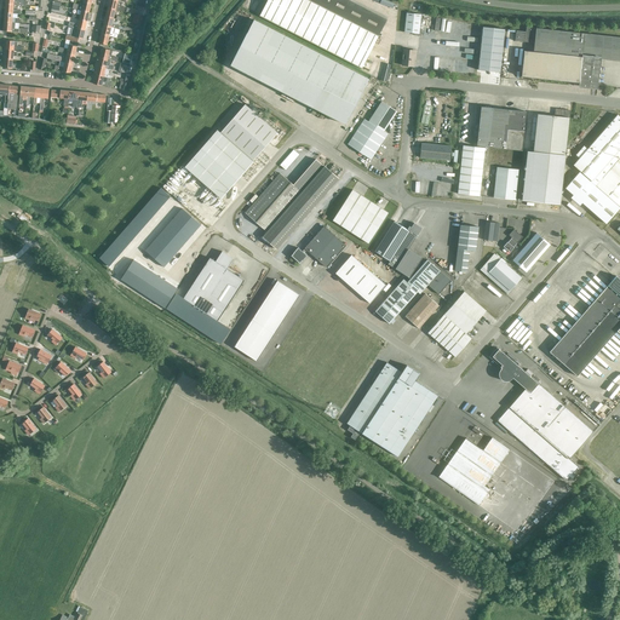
[(113,0),(109,0),(108,7),(115,10),(122,11),(124,7),(116,5),(118,1),(113,0)]
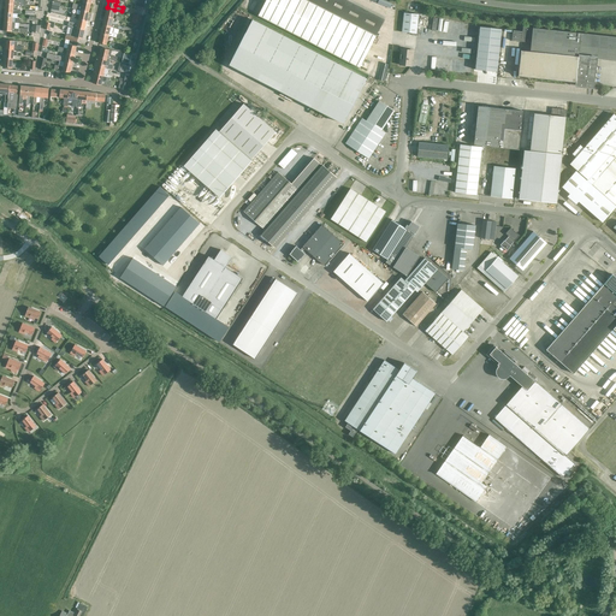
[(359,69),(384,19),(345,0),(306,0),(307,0),(306,0),(265,0),(258,16),(359,69)]
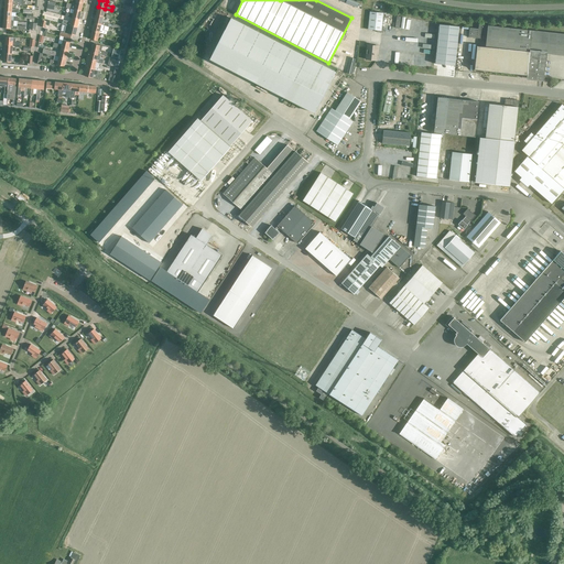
[(67,3),(66,8),(74,10),(80,11),(83,3),(76,2),(75,6),(67,3)]
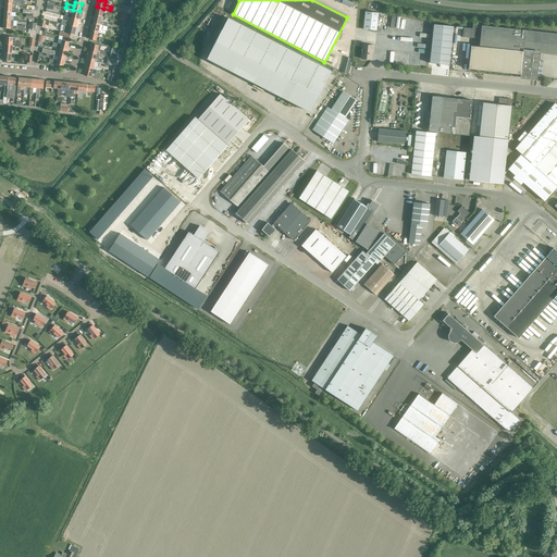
[(11,9),(12,4),(5,3),(4,12),(11,12),(17,13),(19,10),(11,9)]
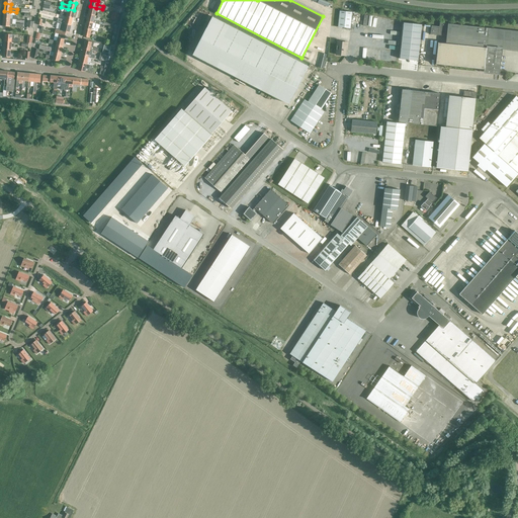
[(90,6),(88,14),(94,15),(96,8),(90,6)]
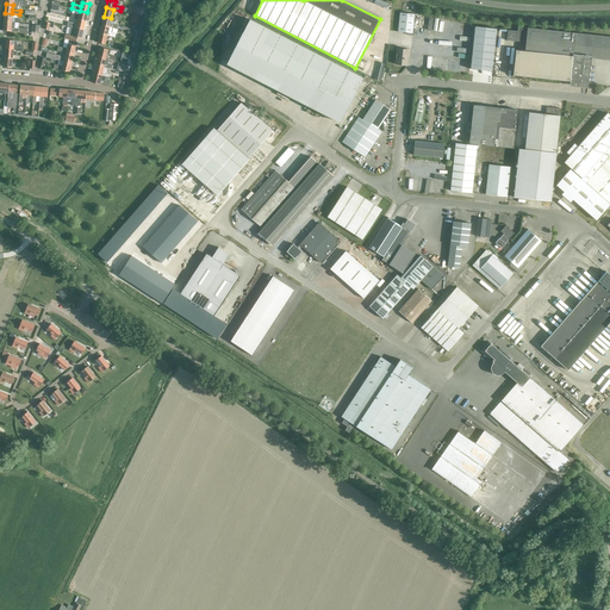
[(72,14),(70,18),(74,18),(78,19),(86,22),(87,12),(80,11),(79,14),(76,14),(75,16),(72,14)]
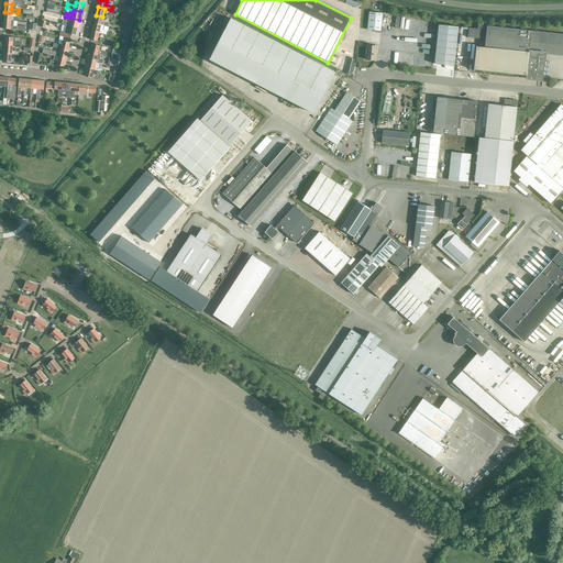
[(382,33),(383,26),(381,26),(383,13),(370,11),(367,30),(376,31),(376,32),(382,33)]
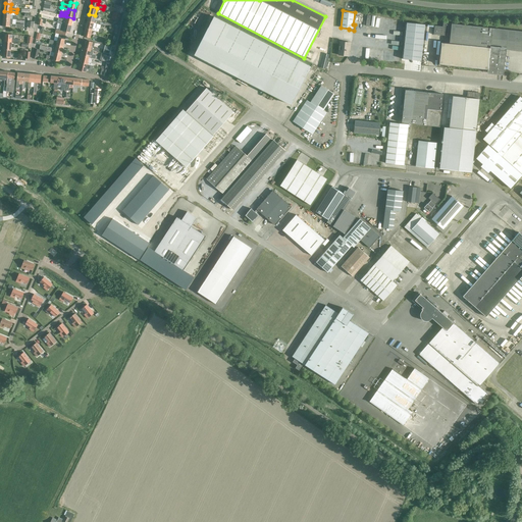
[(3,18),(12,19),(16,19),(16,16),(12,16),(12,15),(10,15),(10,11),(4,11),(3,18)]
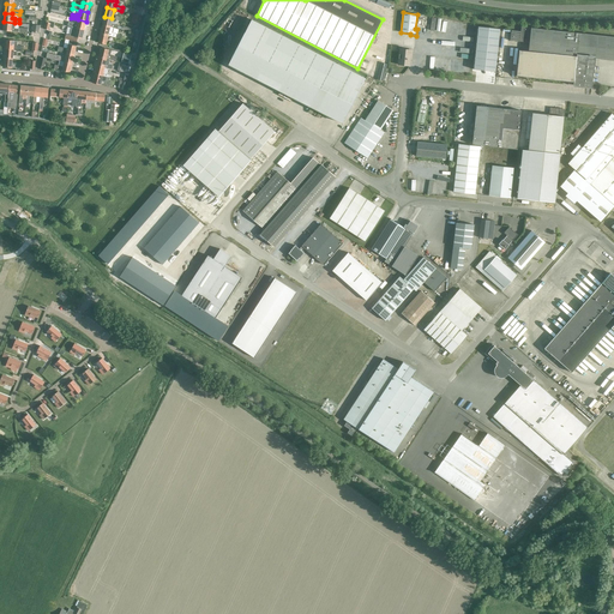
[(104,17),(102,25),(110,28),(113,28),(118,29),(118,25),(115,25),(115,23),(112,22),(112,18),(104,17)]
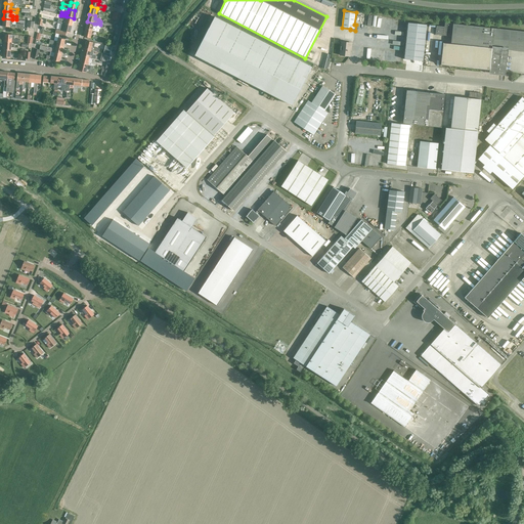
[(58,18),(57,23),(60,23),(61,24),(72,26),(74,18),(67,16),(66,20),(58,18)]
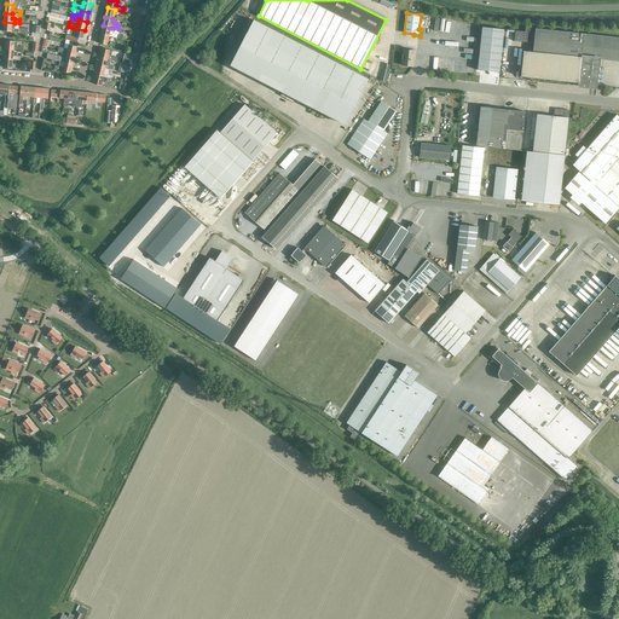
[(345,125),(368,79),(253,21),(230,65),(345,125)]
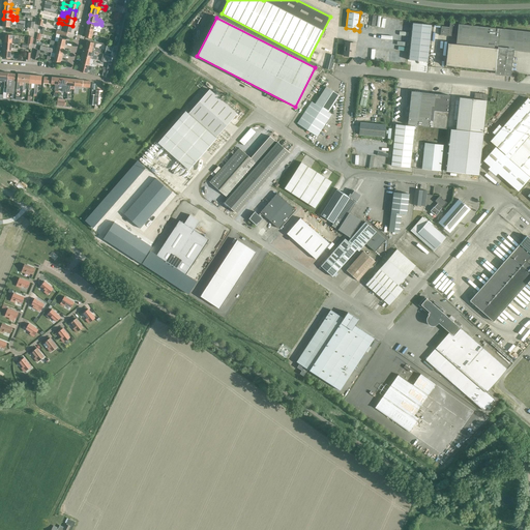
[(12,20),(3,19),(3,27),(23,29),(24,25),(16,24),(16,25),(12,25),(12,21),(12,20)]
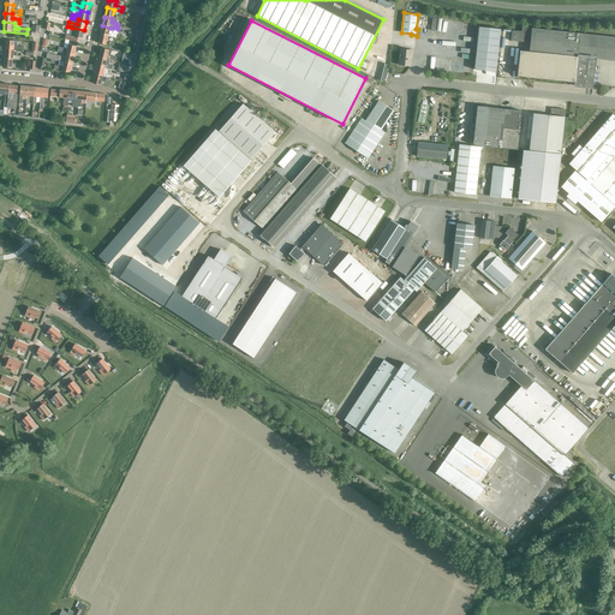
[(102,25),(100,34),(108,36),(121,39),(123,36),(112,34),(113,28),(111,28),(102,25)]
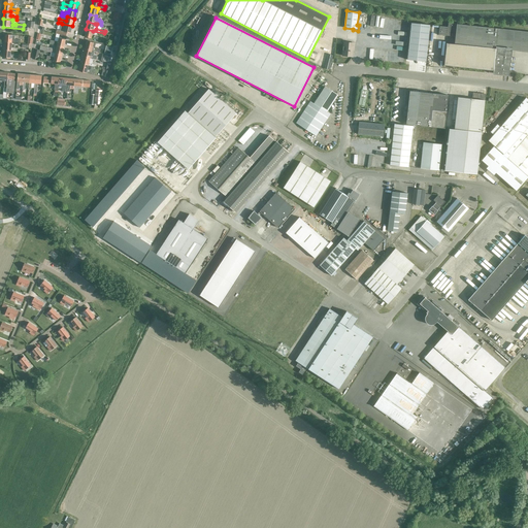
[(411,23),(407,60),(426,62),(429,25),(411,23)]
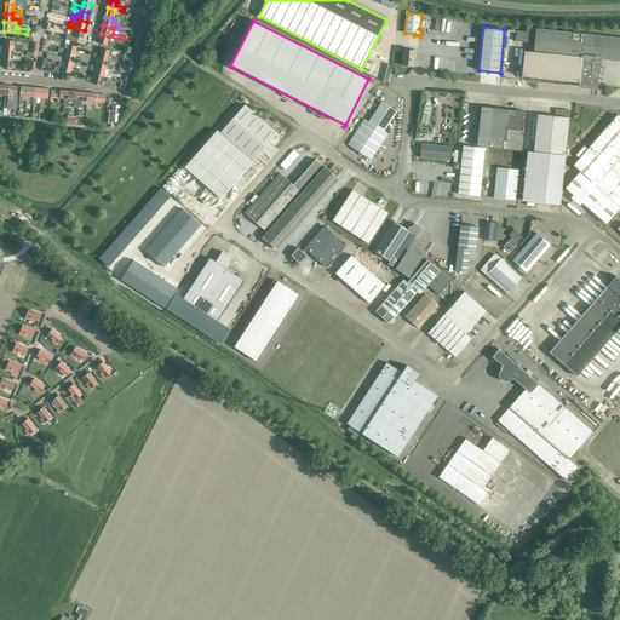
[(67,35),(65,40),(69,41),(78,42),(79,39),(82,39),(85,30),(73,28),(70,36),(67,35)]
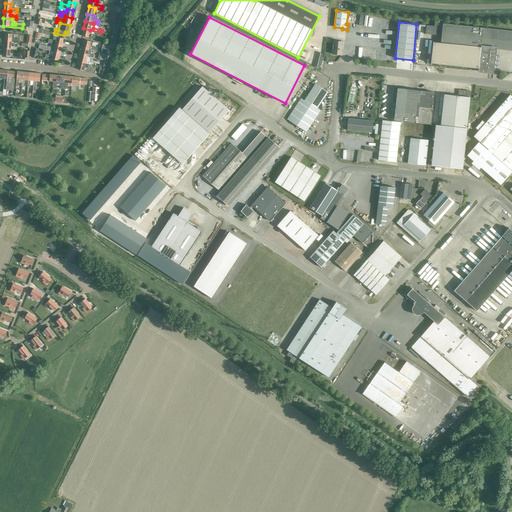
[(482,71),(492,72),(494,49),(511,50),(511,31),(435,23),(434,26),(426,26),(425,34),(441,36),(440,43),(433,42),(430,63),(474,68),(473,71),(482,72),(482,71)]
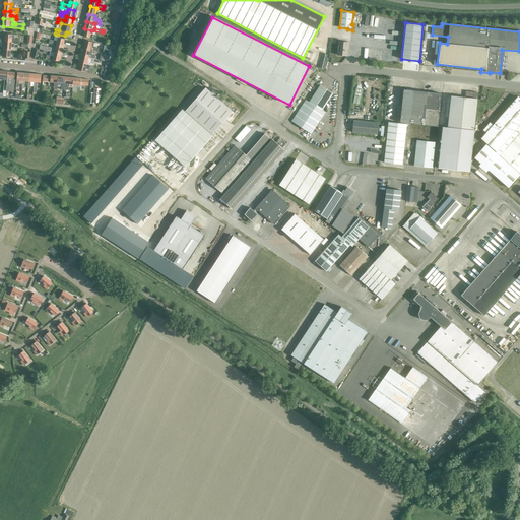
[(84,28),(83,37),(89,38),(91,30),(84,28)]
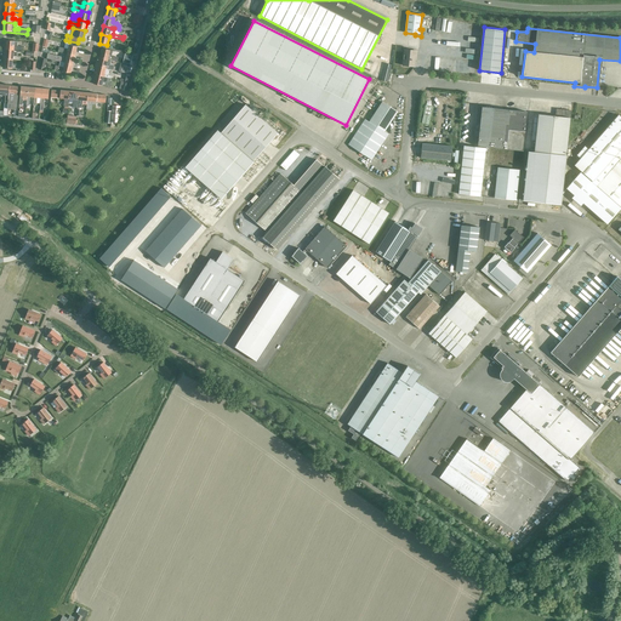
[(6,41),(5,50),(13,51),(21,51),(23,51),(24,47),(17,46),(17,41),(6,41)]
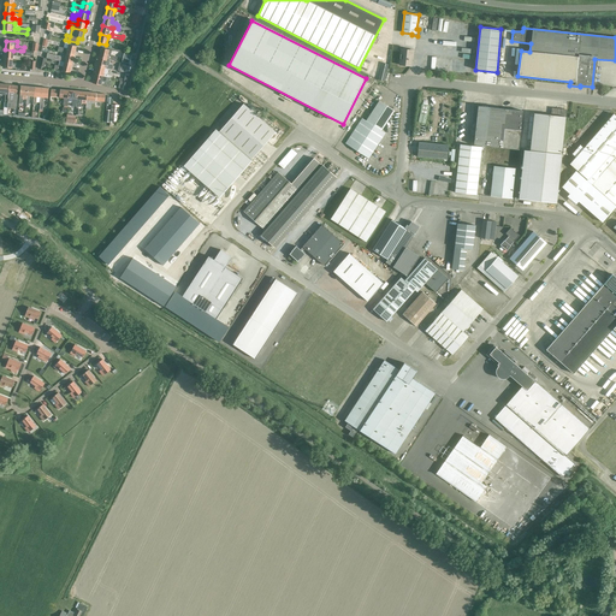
[(58,52),(66,54),(73,55),(76,47),(77,42),(69,41),(69,45),(67,49),(59,47),(58,52)]
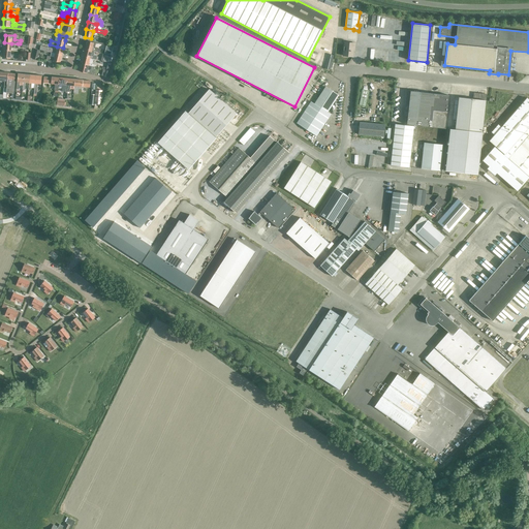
[(86,49),(95,52),(100,53),(100,50),(95,48),(96,43),(88,41),(86,49)]
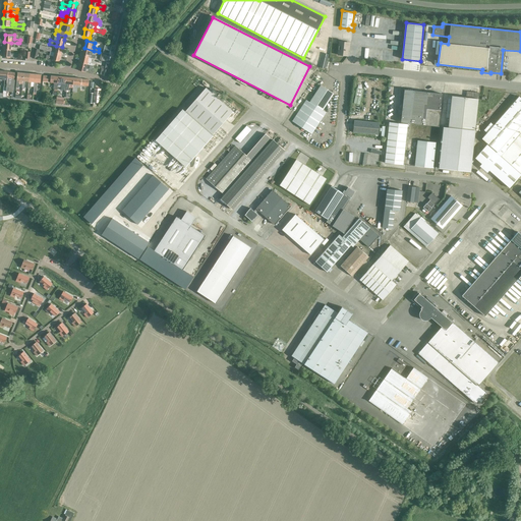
[(4,42),(4,50),(10,50),(16,51),(17,51),(17,48),(11,47),(11,43),(4,42)]
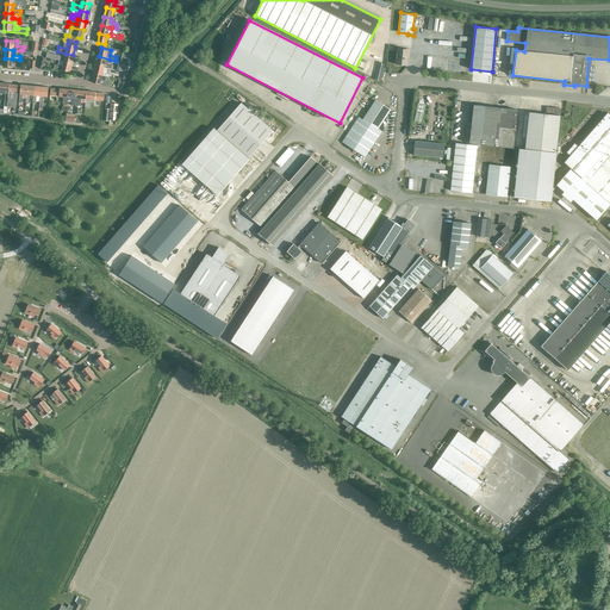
[(409,56),(410,50),(397,49),(396,64),(406,66),(408,56),(409,56)]
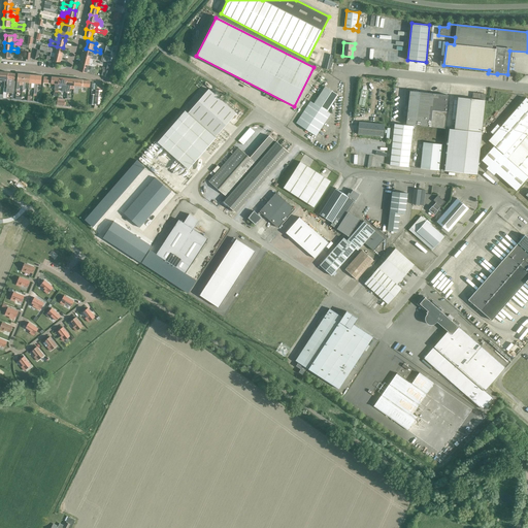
[(40,45),(39,50),(51,53),(55,54),(62,56),(63,47),(57,46),(56,50),(40,45)]
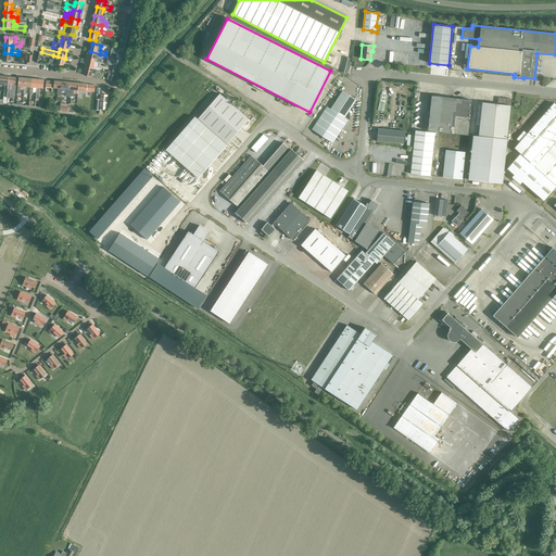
[(112,48),(110,57),(116,59),(118,50),(112,48)]
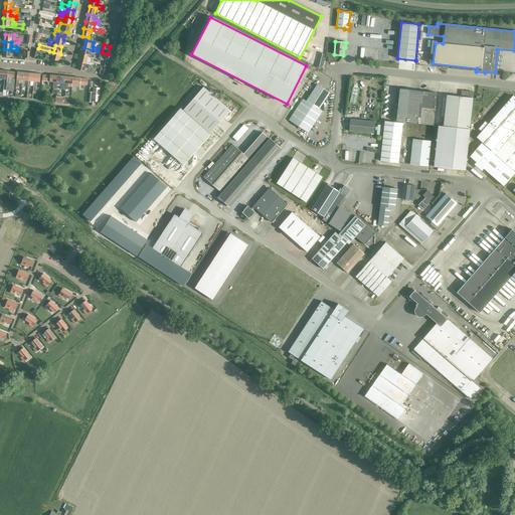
[(83,47),(81,55),(88,56),(92,57),(94,58),(95,55),(91,54),(93,50),(83,47)]
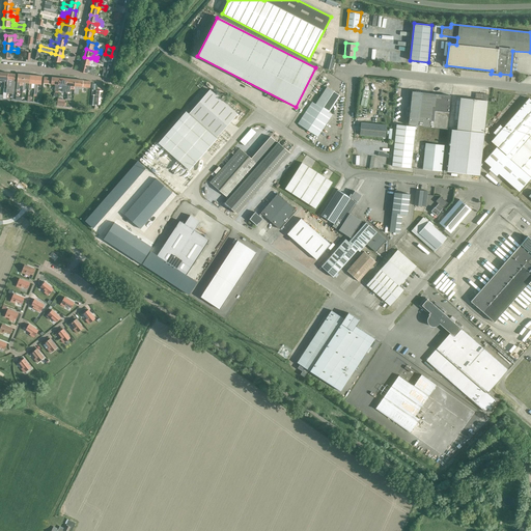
[(4,51),(3,58),(17,59),(17,56),(10,55),(10,51),(4,51)]
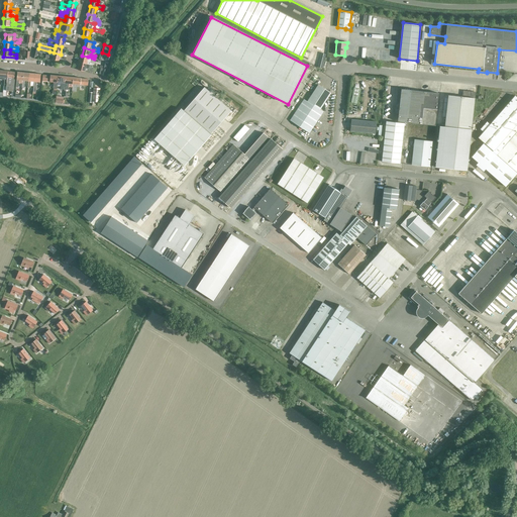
[(45,55),(45,59),(59,62),(61,55),(54,53),(49,52),(48,56),(45,55)]
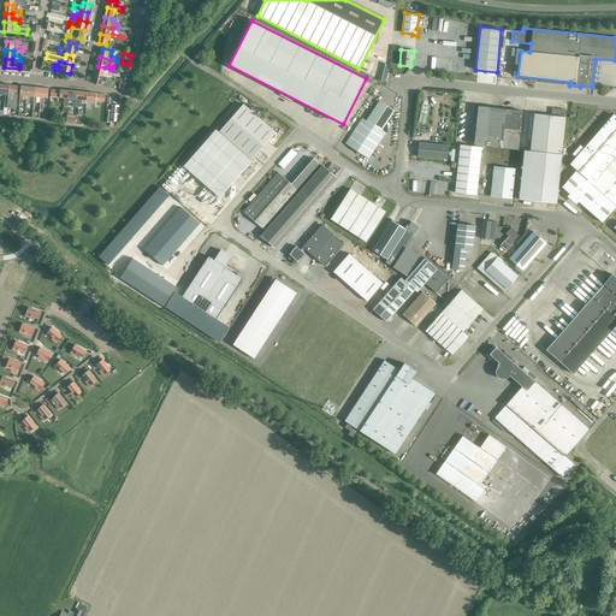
[(98,66),(95,75),(102,77),(108,78),(110,78),(111,78),(111,76),(107,75),(110,69),(105,67),(98,66)]
